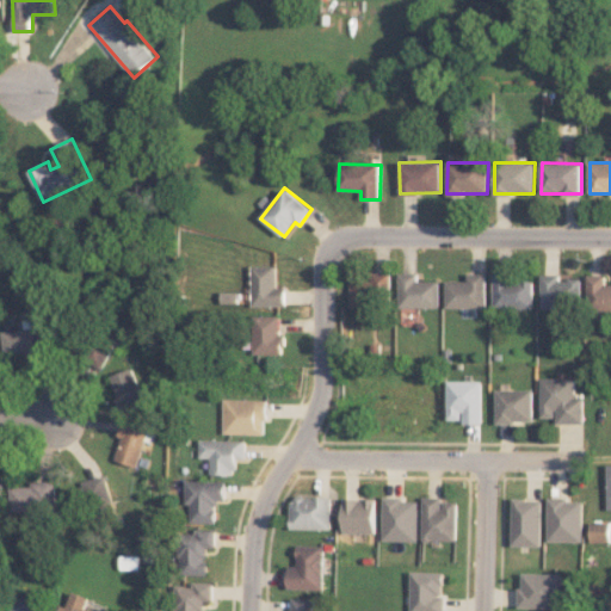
[(285,306),(285,288),(277,288),(277,266),(252,266),(252,306),(285,306)]
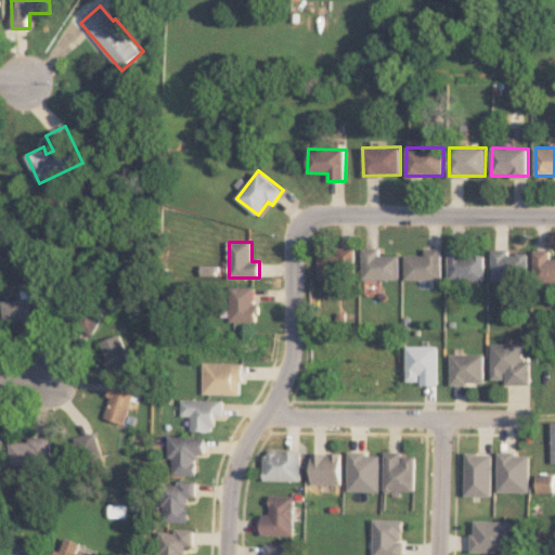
[(319,279),(355,278),(353,248),(318,249),(319,279)]
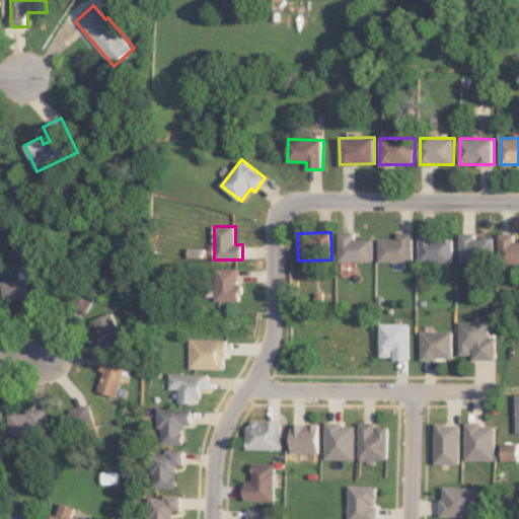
[(339,262),(372,262),(372,238),(355,238),(355,232),(340,232),(339,262)]
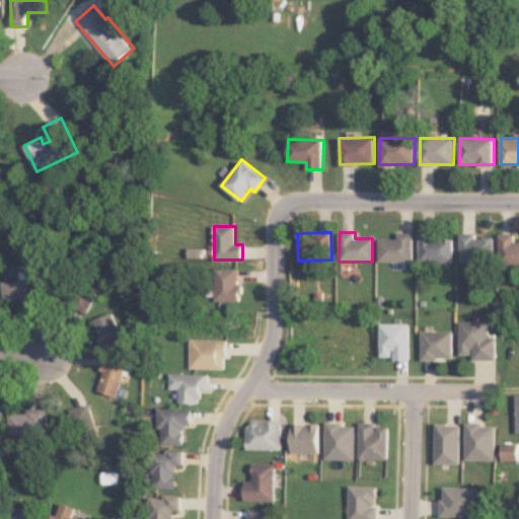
[(413,232),(397,232),(396,238),(379,238),(379,261),(413,262),(413,232)]
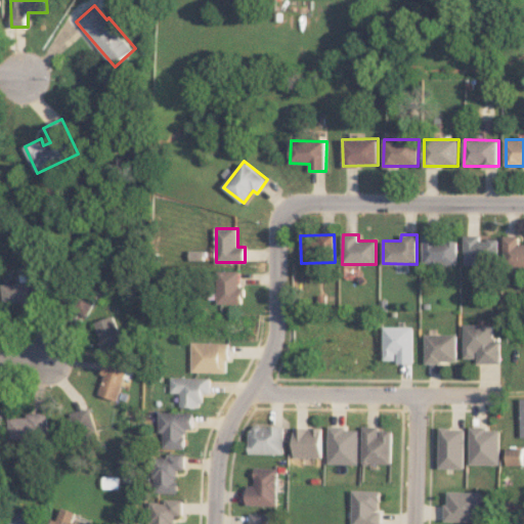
[(498,239),(480,238),(480,235),(465,235),(464,264),(498,265),(498,239)]
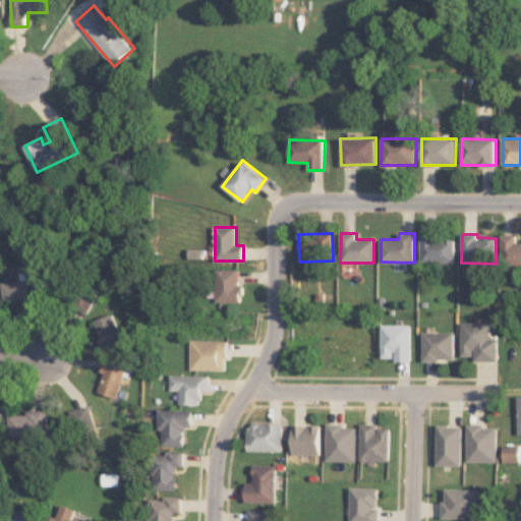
[(520,241),(517,242),(517,234),(501,235),(502,266),(520,265),(520,241)]
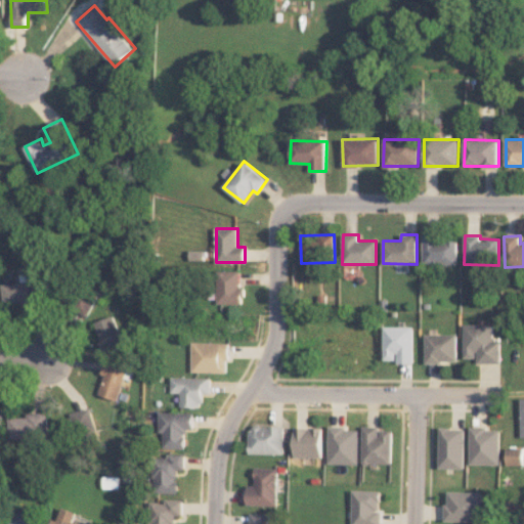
[(457,237),(424,237),(423,263),(456,264),(457,237)]
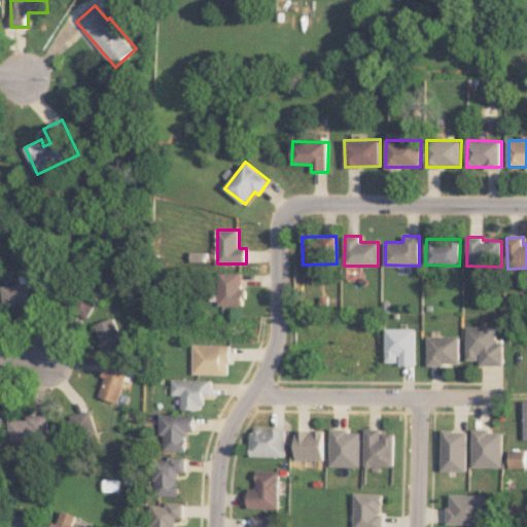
[(241,272),(218,273),(219,306),(245,305),(244,288),(241,288),(241,272)]
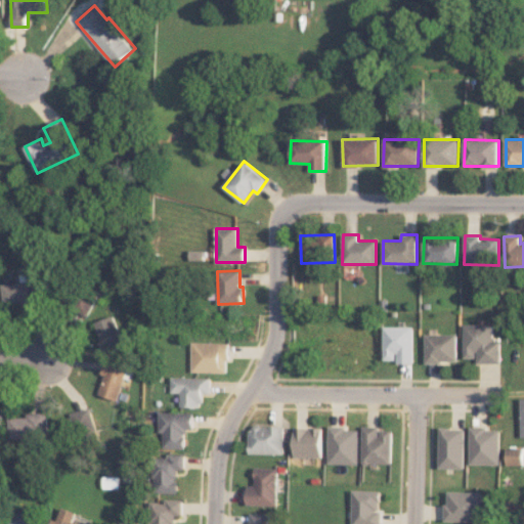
[(38,305),(38,281),(3,282),(4,306),(38,305)]
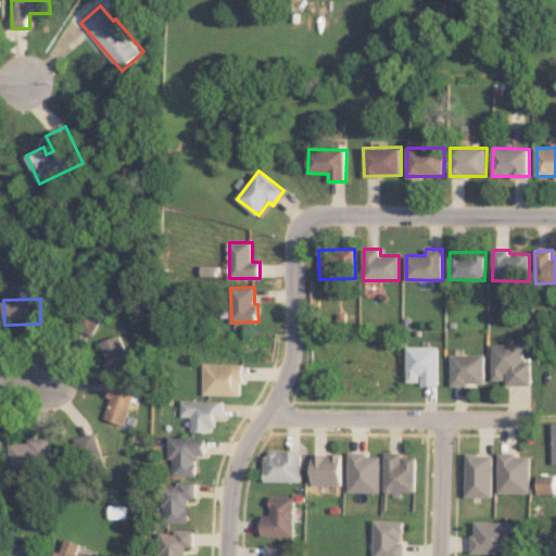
[(112,376),(135,367),(122,333),(99,342),(112,376)]
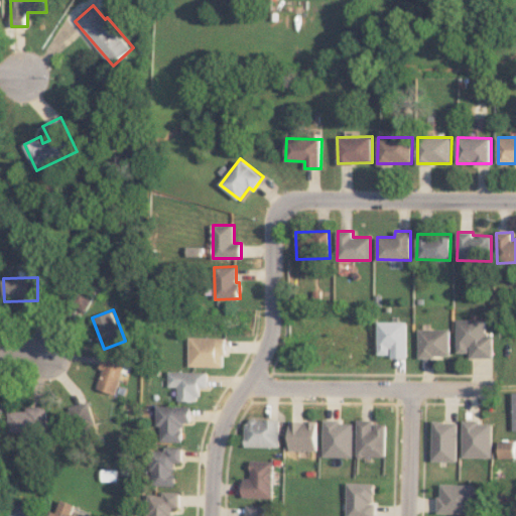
[(457,352),(470,352),(470,357),(493,358),(493,336),(486,336),(486,319),(457,319),(457,352)]
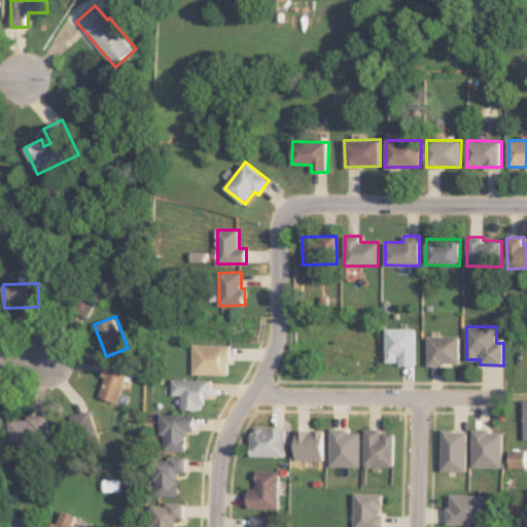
[(415,363),(415,328),(385,328),(385,363),(415,363)]
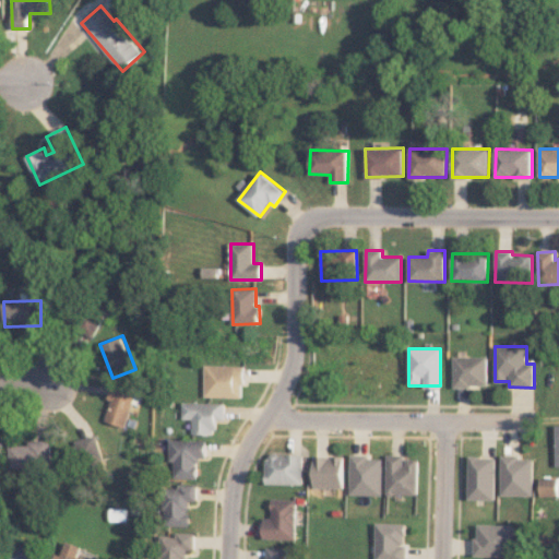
[(487,356),(453,357),(453,387),(487,387),(487,356)]
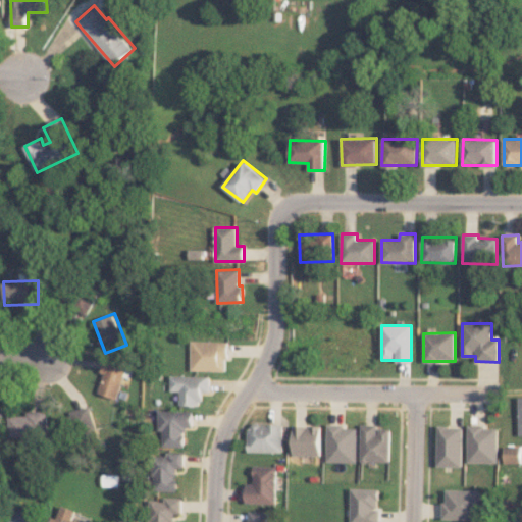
[(227,342),(192,341),(191,371),(226,371),(227,342)]
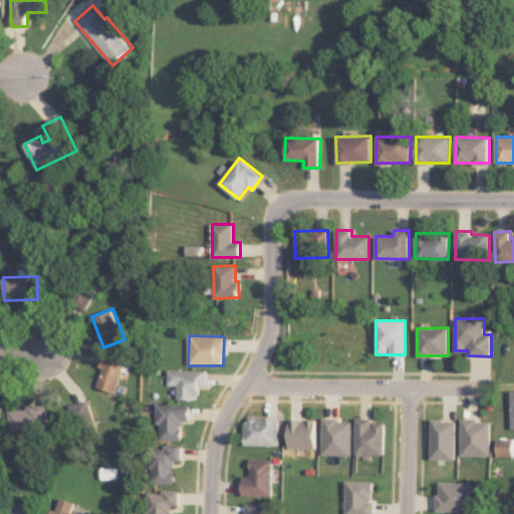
[(114,393),(123,360),(102,354),(98,367),(101,368),(95,388),(114,393)]
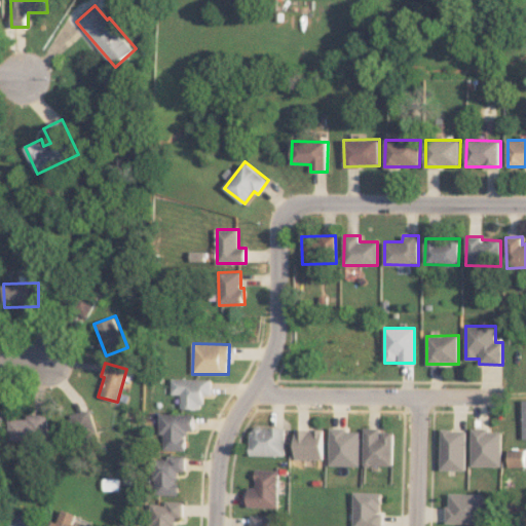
[(212,379),(173,378),(172,395),(181,395),(180,408),(202,409),(202,393),(211,395),(212,379)]
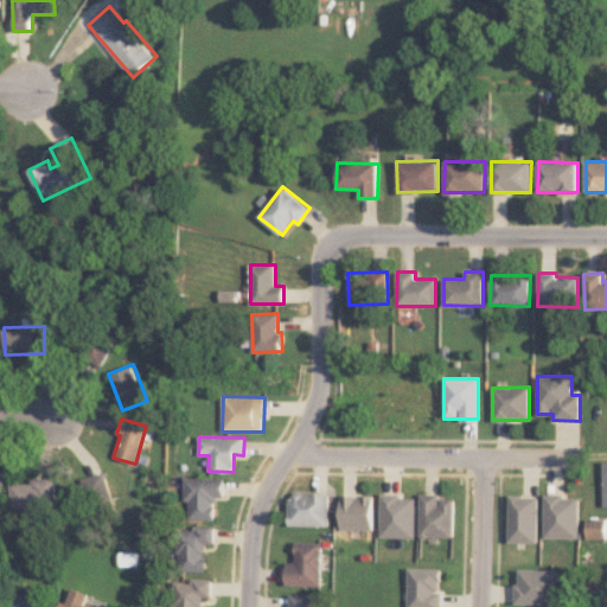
[(113,509),(106,473),(80,478),(85,504),(98,502),(100,512),(113,509)]
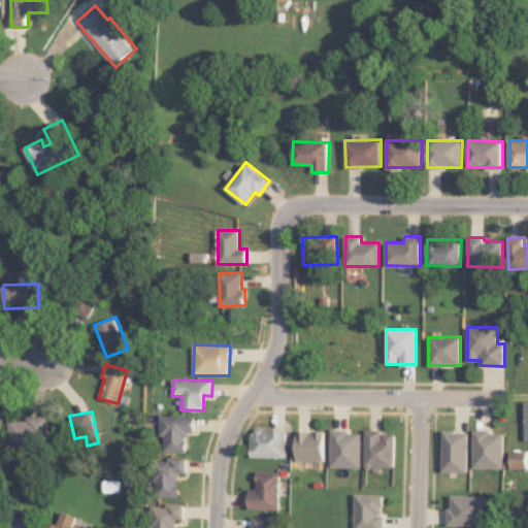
[(194,432),(194,416),(160,415),(160,436),(165,436),(164,452),(186,452),(186,431),(194,432)]
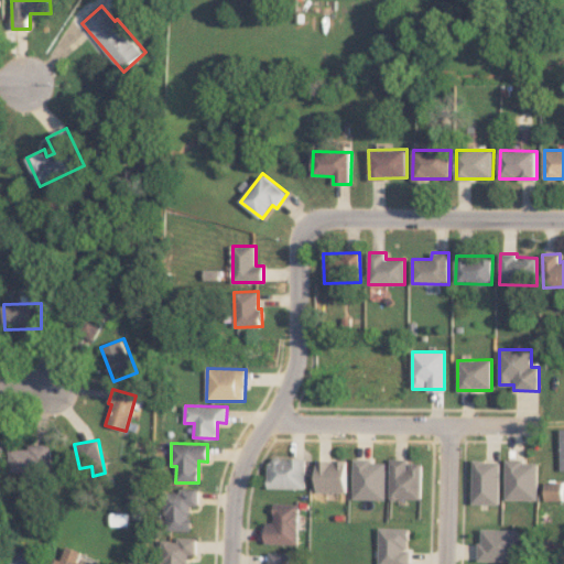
[(29,449),(9,448),(8,470),(50,470),(50,445),(29,444),(29,449)]
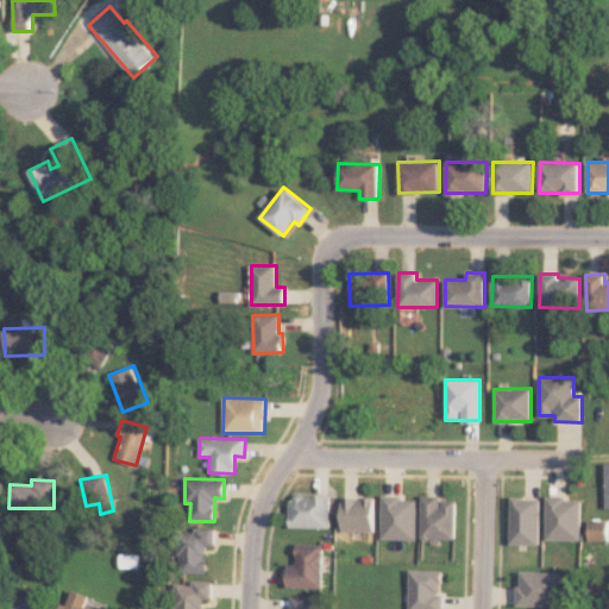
[(328,527),(328,495),(289,495),(288,527),(328,527)]
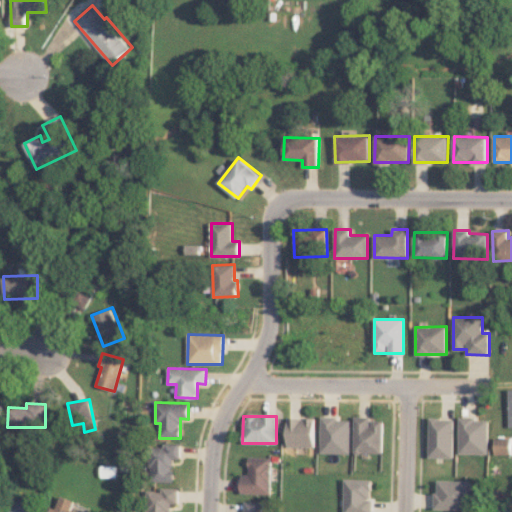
[(286,446),(314,447),(314,417),(287,417),(286,446)]
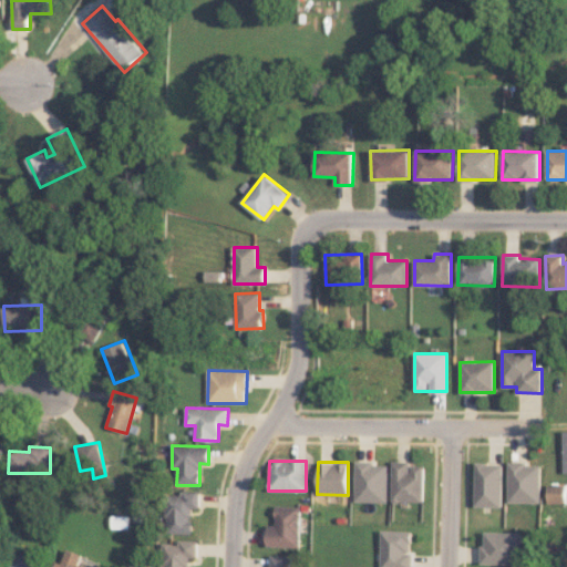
[(353,502),(387,502),(388,463),(354,462),(353,502)]
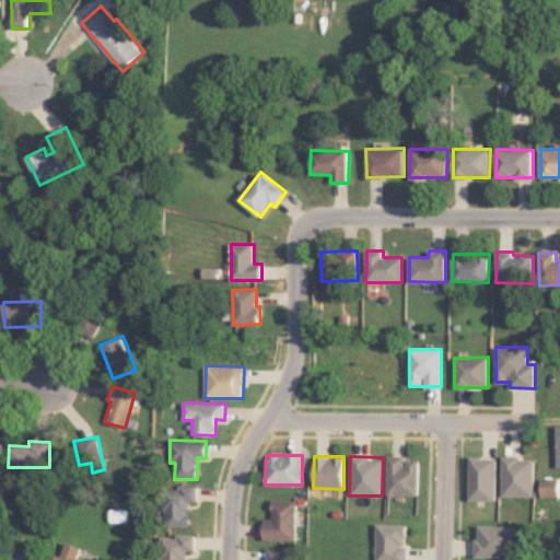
[(385,496),(417,497),(419,457),(386,457),(385,496)]
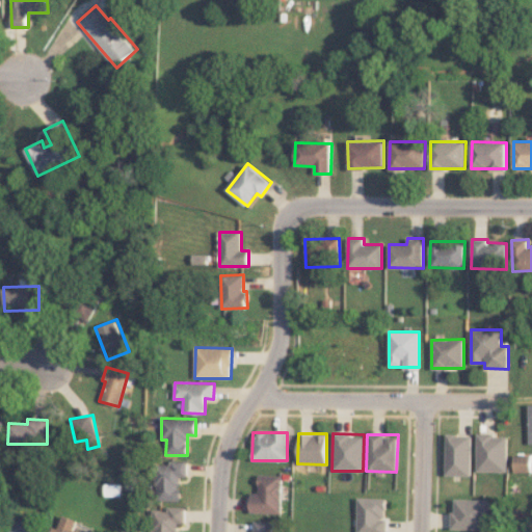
[(472,435),(446,434),(445,475),(470,476),(472,435)]
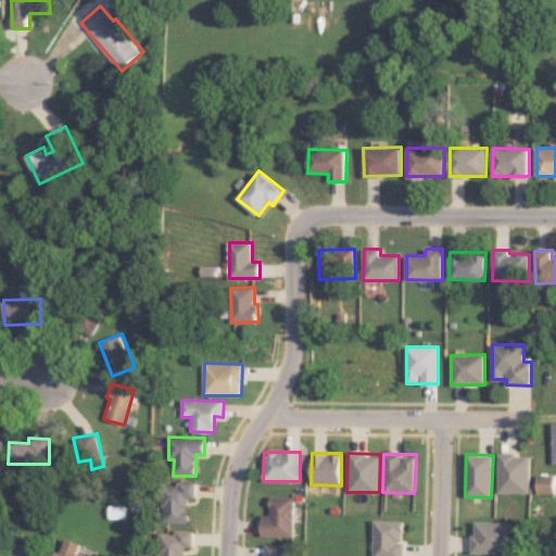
[(497,492),(529,493),(530,454),(497,454),(497,492)]
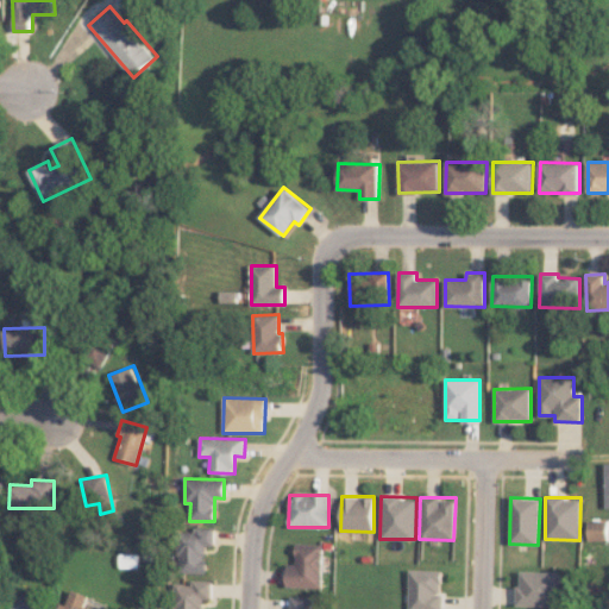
[(588,540),(608,540),(608,521),(589,521),(588,540)]
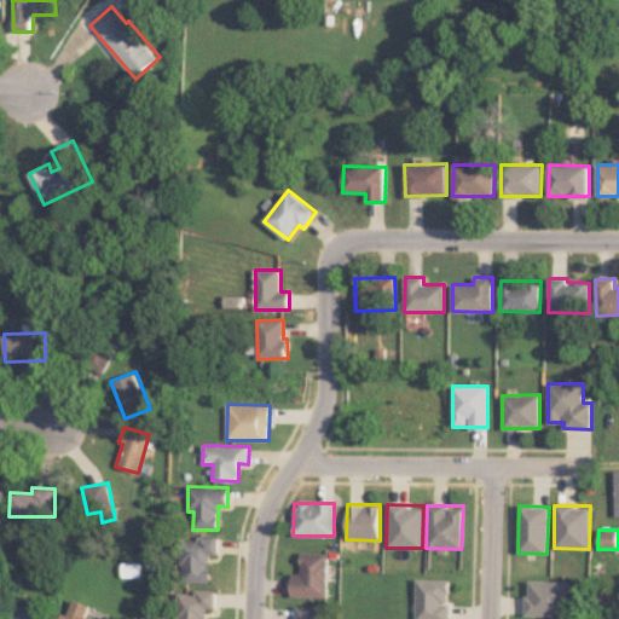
[(217,536),(197,537),(197,541),(183,541),(183,583),(209,583),(208,555),(218,555),(217,536)]
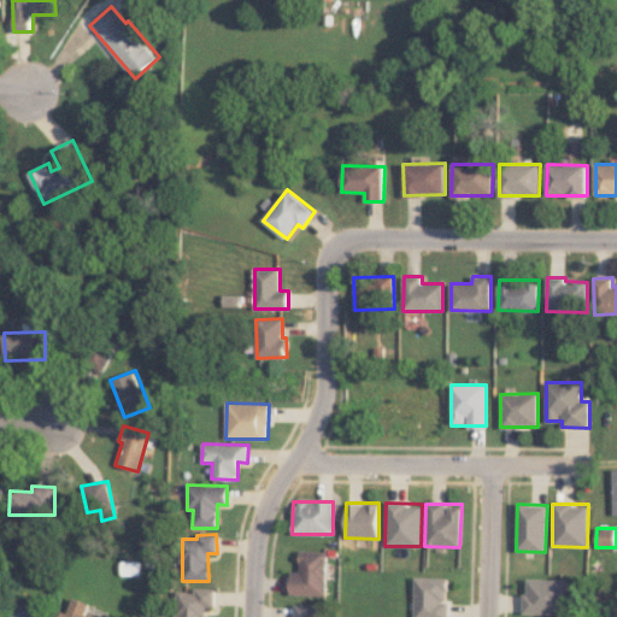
[(324,595),(325,551),(299,551),(298,571),(289,571),(289,594),(324,595)]
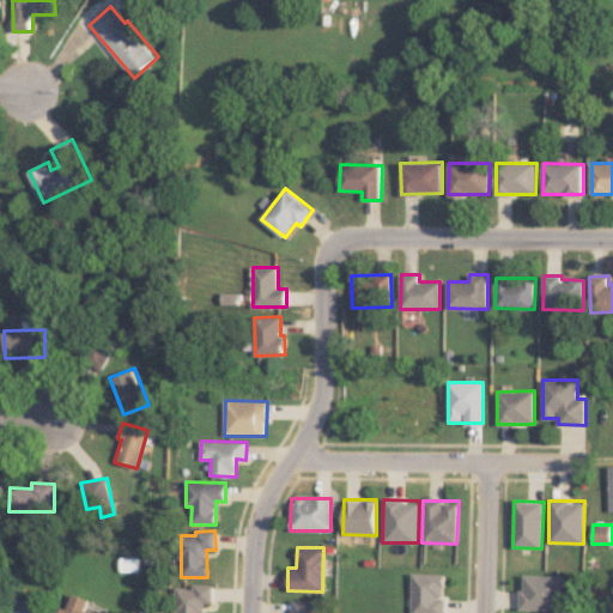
[(443,612),(444,574),(412,574),(411,612),(443,612)]
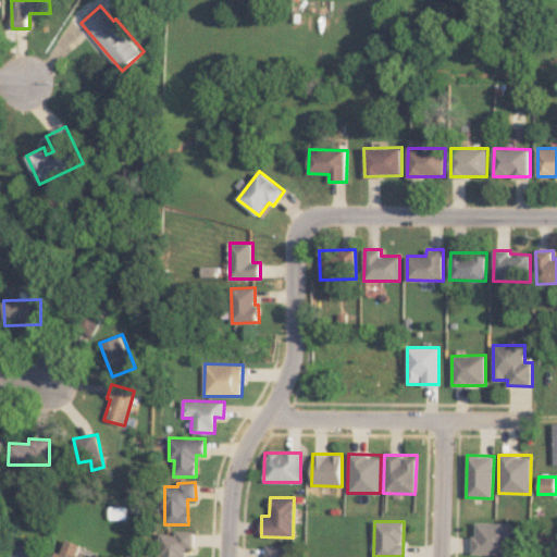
[(471,554),(511,555),(511,523),(475,522),(475,534),(471,534),(471,554)]
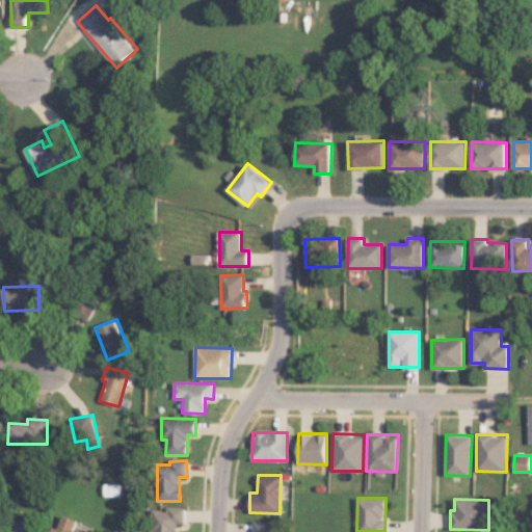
[(152,531),(176,531),(177,524),(184,524),(184,507),(168,506),(167,509),(153,509),(152,531)]
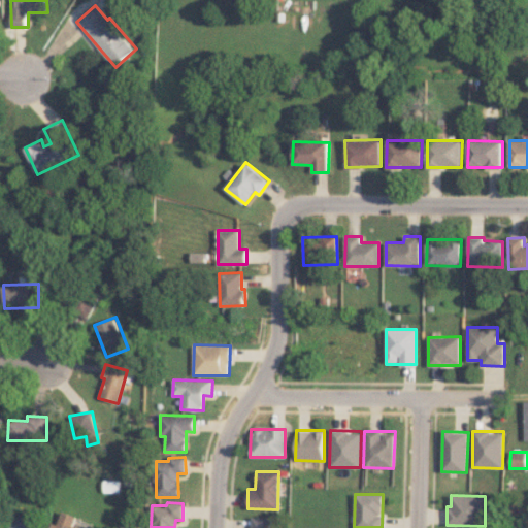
[(57,525),(52,523),(50,527),(77,527),(72,526),(76,516),(62,510),(57,525)]
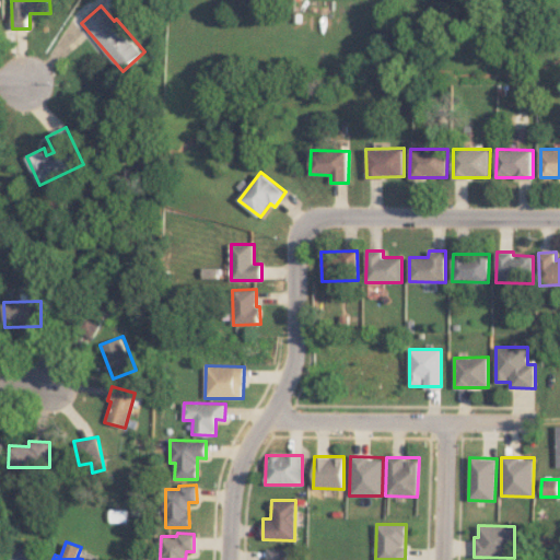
[(33,558),(34,547),(12,546),(11,559),(38,559),(39,558),(33,558)]
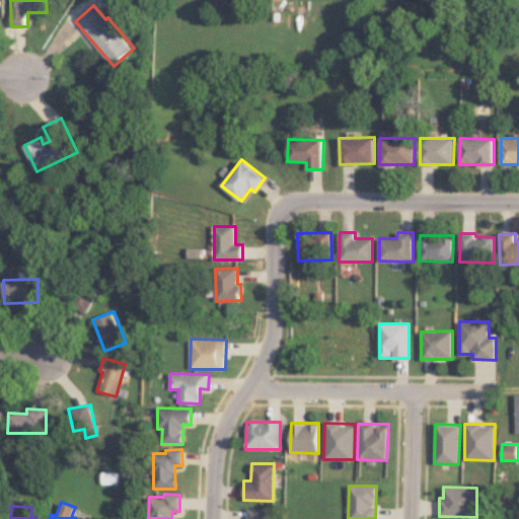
[(264,518),(265,508),(246,508),(245,518),(264,518)]
